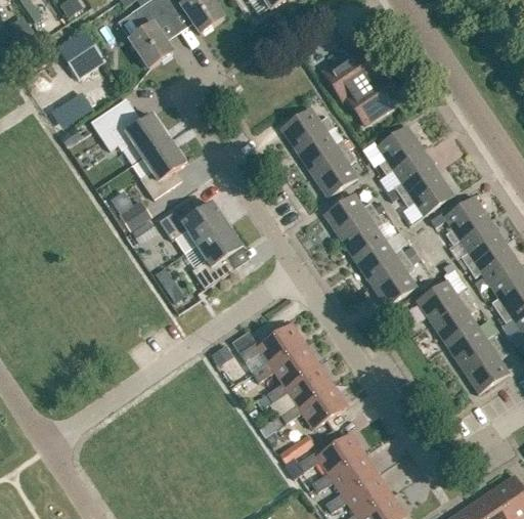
[(63,0),(59,3),(69,16),(83,6),(79,0),(63,0)]
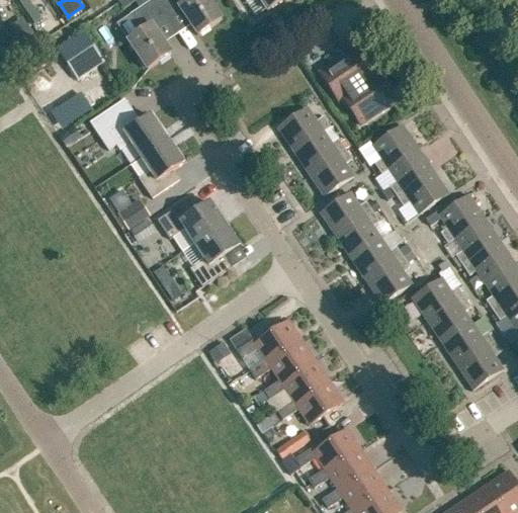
[(136,0),(140,5),(131,11),(141,27),(127,36),(147,67),(170,51),(154,25),(167,16),(157,0),(119,0),(123,6),(132,0),(136,0)]
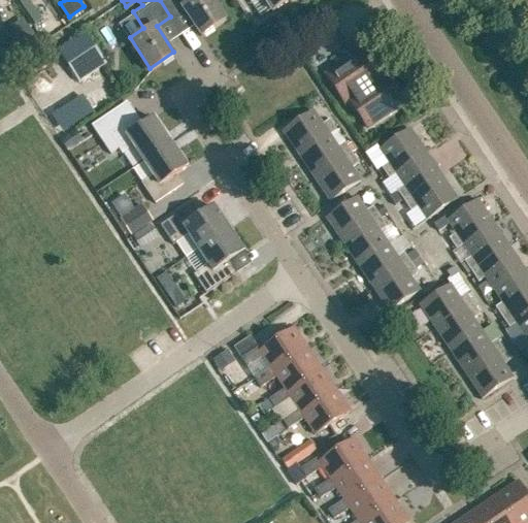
[(160,0),(170,17),(184,7),(201,34),(226,18),(213,0),(160,0)]
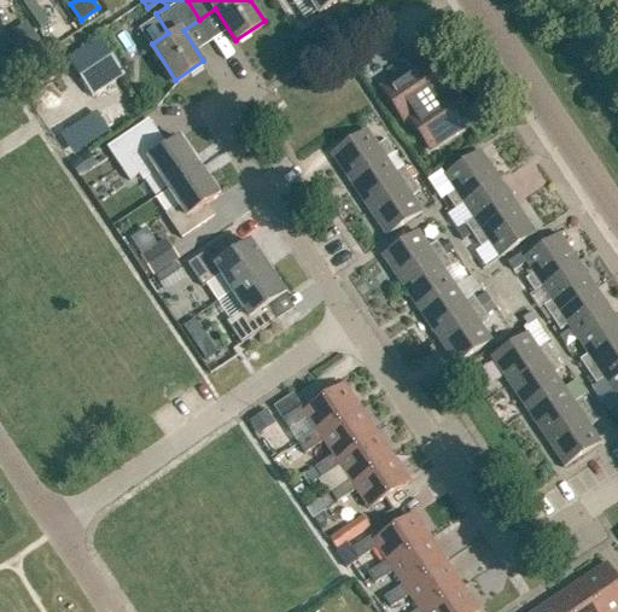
[(310,0),(318,11),(333,0),(310,0)]
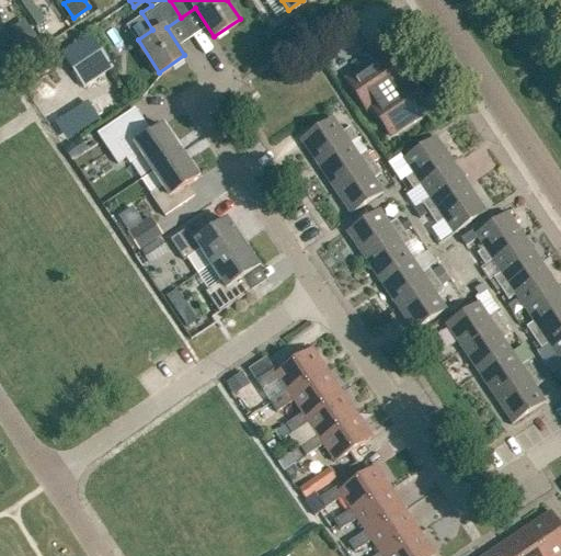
[(27,48),(12,24),(0,32),(0,44),(10,59),(27,48)]
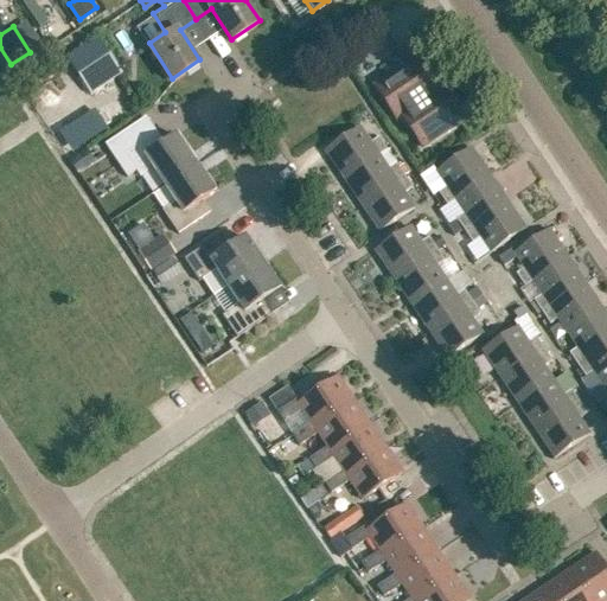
[(90,91),(122,69),(97,32),(65,53),(90,91)]
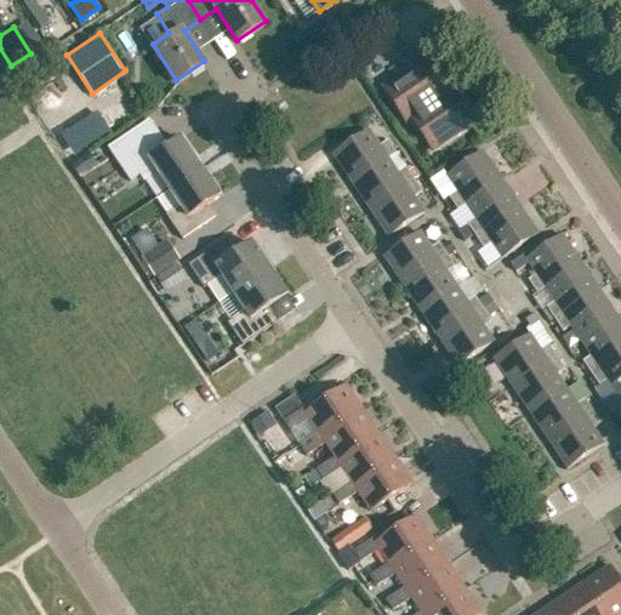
[(449,86),(438,72),(449,63),(431,36),(404,55),(411,66),(383,85),(405,118),(410,115),(432,147),(477,117),(454,84),(449,86)]
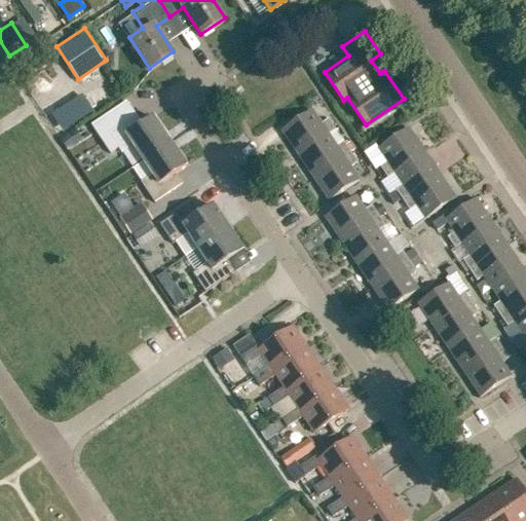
[(134,143),(143,157),(170,139),(154,114),(143,122),(126,99),(91,122),(110,151),(118,145),(121,150),(134,143)]
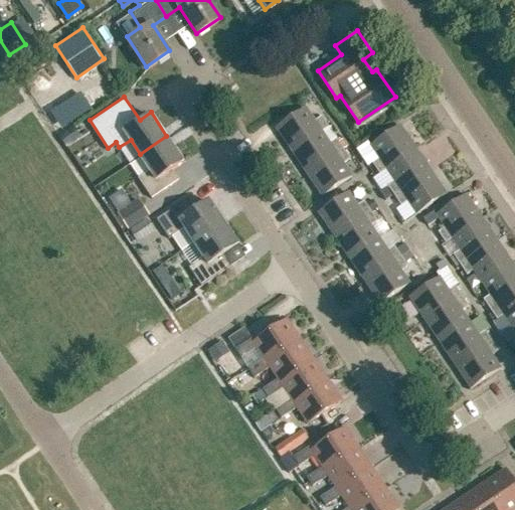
[(321,128),(321,129),(328,124),(321,114),(314,118),(306,105),(276,125),(291,148),(321,128)]
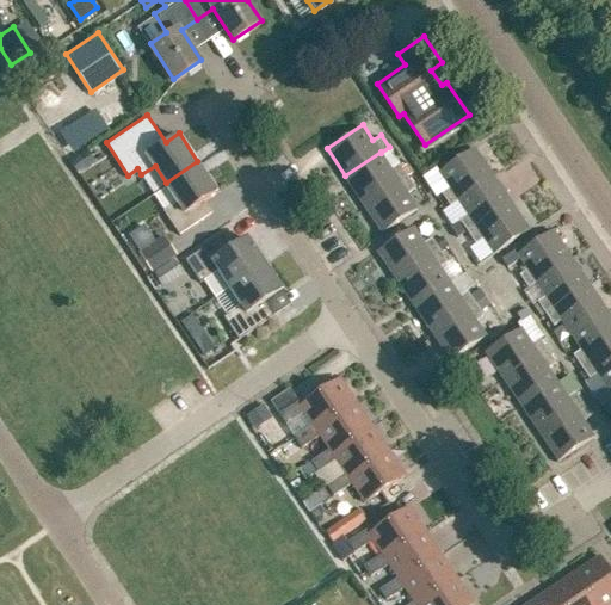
[(79,170),(99,155),(90,141),(69,155),(79,170)]
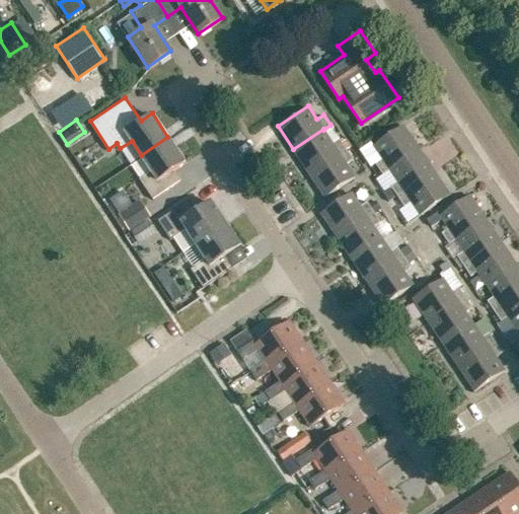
[(388,167),(419,147),(402,124),(373,144),(381,157),(375,161),(382,171),(388,167)]
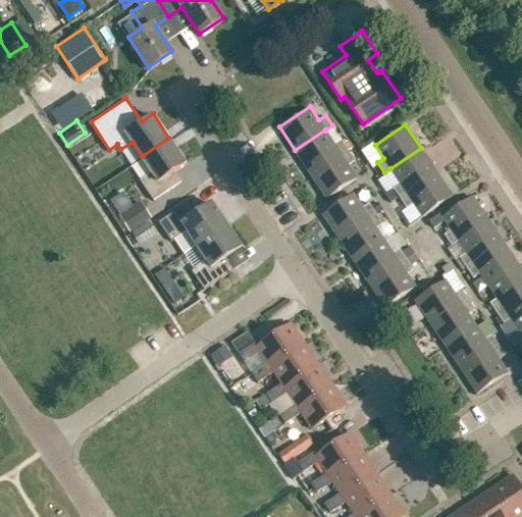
[(333,142),(325,131),(325,130),(295,150),(310,172),(348,148),(341,138),(333,142)]
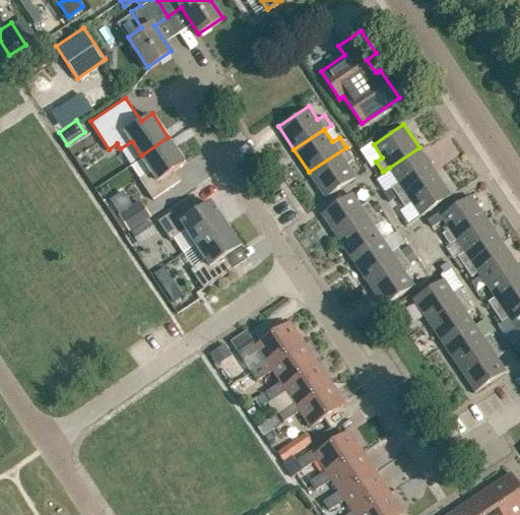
[(168,137),(141,155),(150,170),(139,177),(152,197),(180,179),(174,169),(184,162),(168,137)]
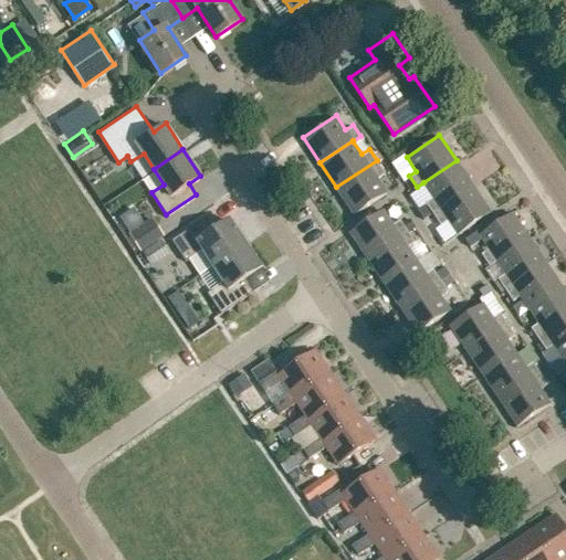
[(377,160),(336,187),(353,212),(386,190),(377,176),(384,171),(377,160)]
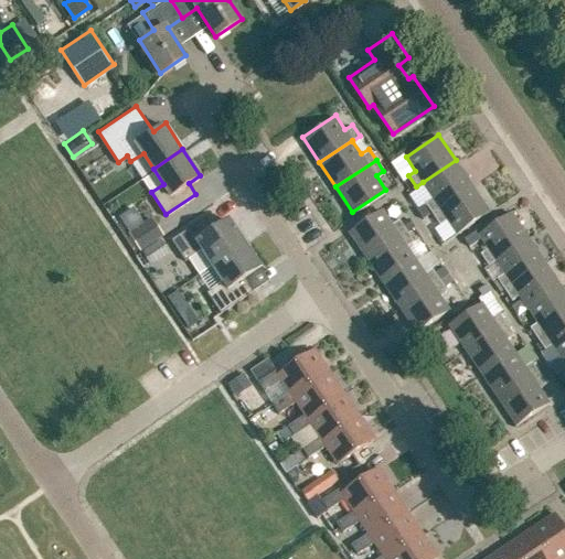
[(432,211),(472,184),(456,160),(423,182),(432,195),(425,200),(426,202),(432,211)]
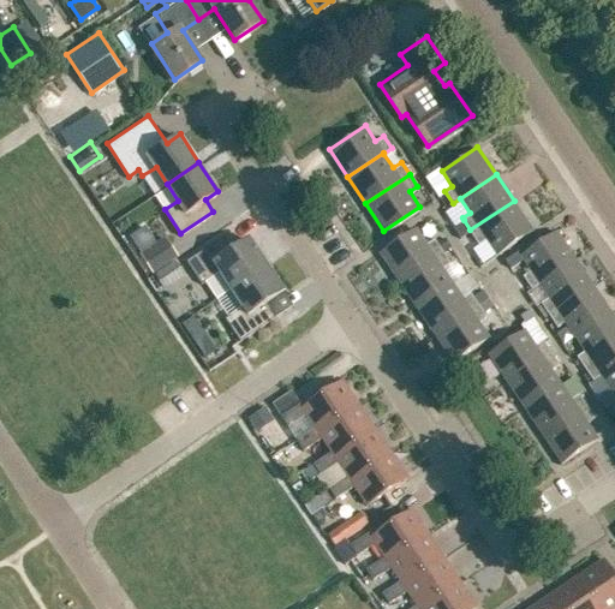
[(514,201),(470,230),(478,242),(487,237),(496,252),(532,228),(514,201)]
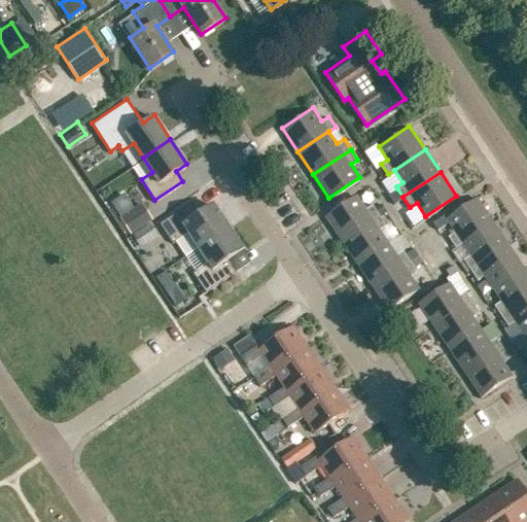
[(395,202),(402,197),(397,188),(389,194),(395,202)]
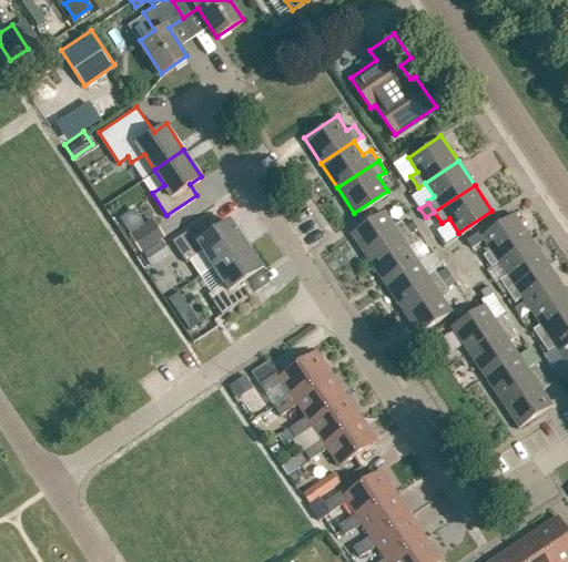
[(367,257),(408,230),(401,218),(394,223),(384,210),(351,232),(367,257)]
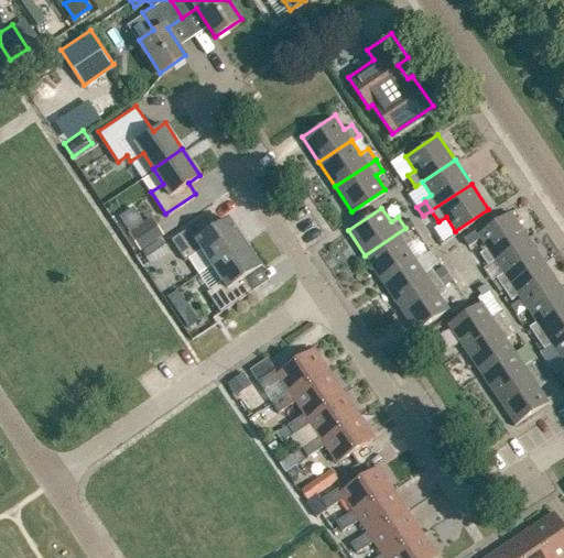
[(494,256),(527,234),(510,209),(477,232),(487,245),(479,251),(487,262),(495,258),(494,256)]
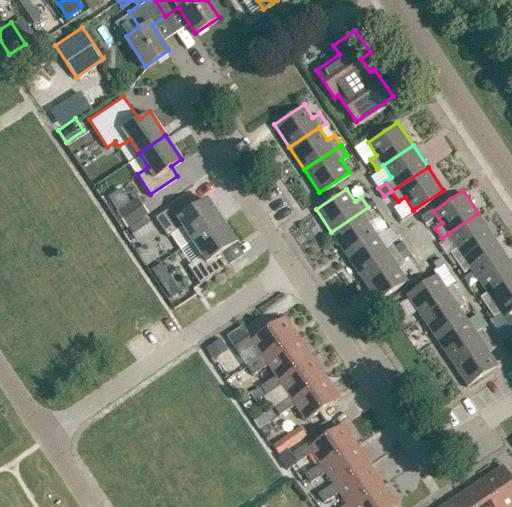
[(127,223),(149,209),(138,193),(117,207),(127,223)]
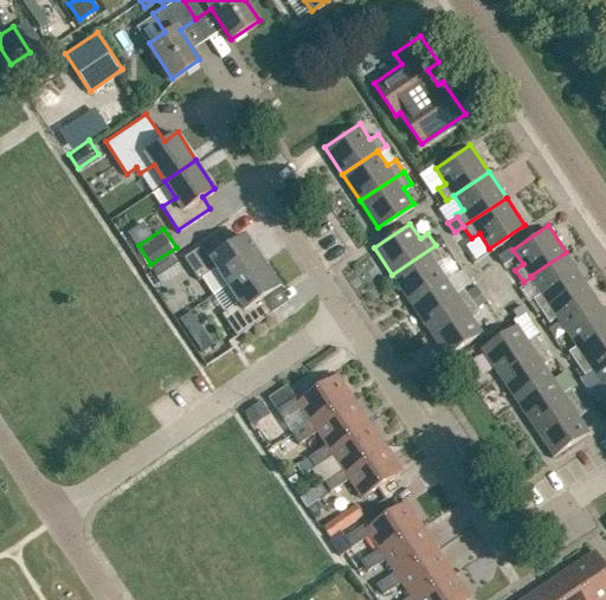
[(227,282),(262,259),(244,233),(229,244),(220,230),(184,255),(199,277),(217,265),(227,282)]
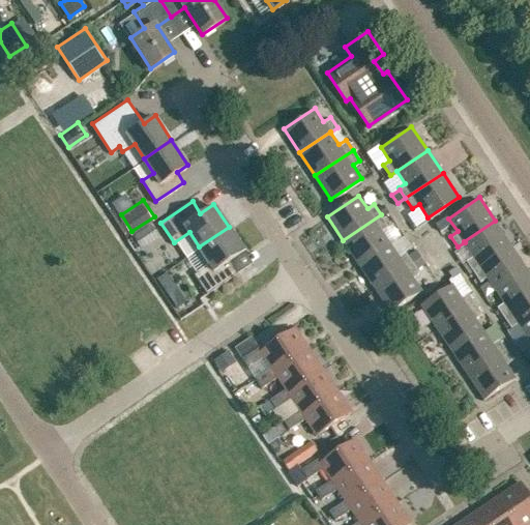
[(358,263),(389,242),(381,229),(388,225),(381,214),(343,240),(358,263)]
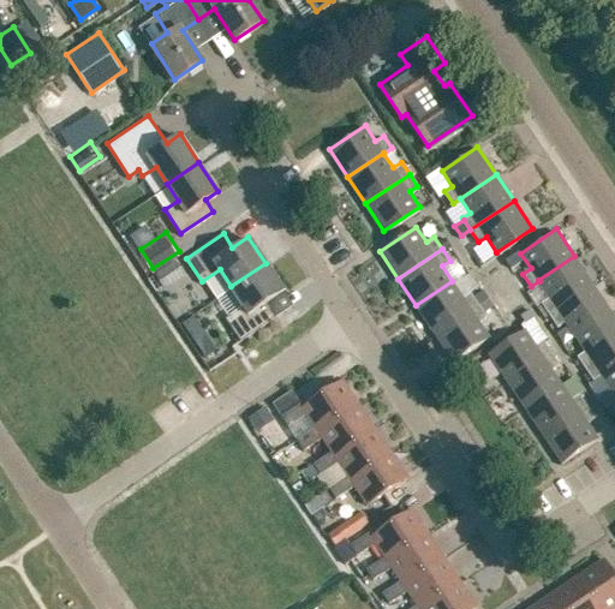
[(549,312),(592,284),(574,256),(538,280),(539,281),(549,294),(541,300),(549,312)]
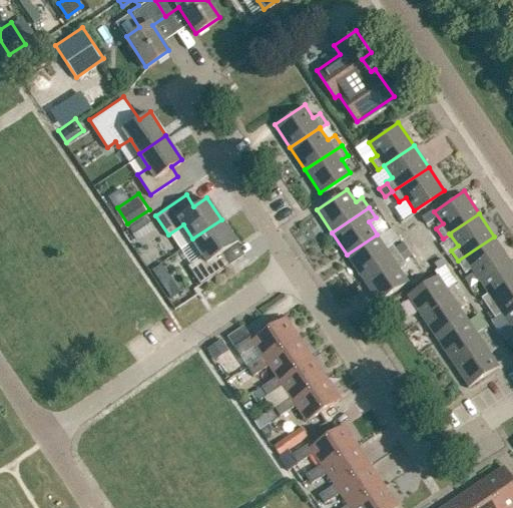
[(136,237),(153,226),(145,214),(128,225),(136,237)]
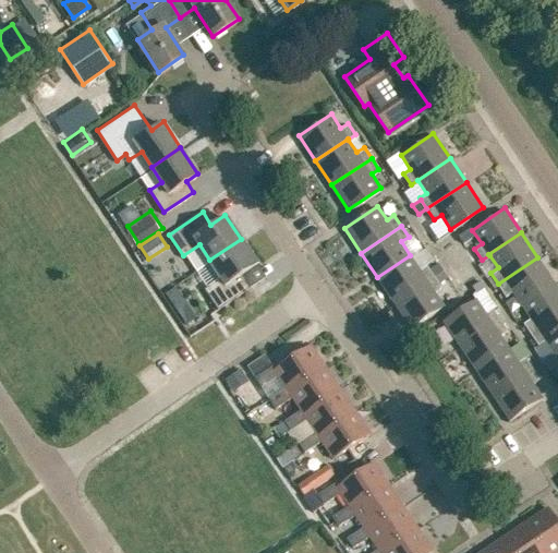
[(241,239),(209,260),(220,275),(204,286),(218,308),(251,285),(242,272),(256,262),(241,239)]
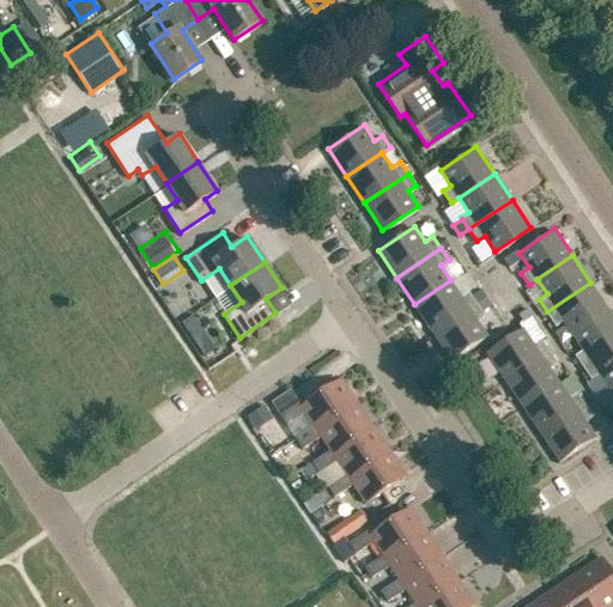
[(432,331),(477,301),(468,289),(460,295),(450,280),(414,304),(432,331)]
